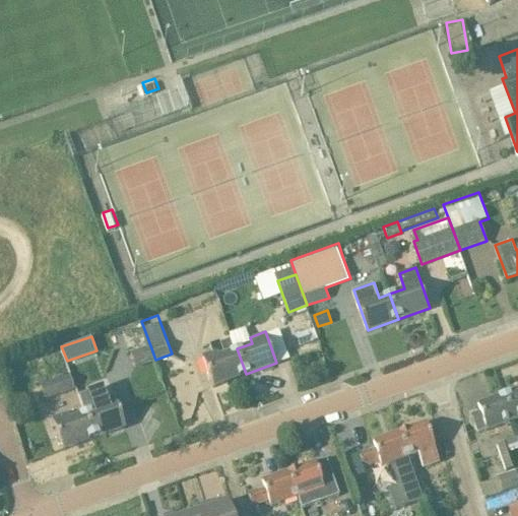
[(214,385),(246,374),(237,348),(225,352),(220,339),(210,343),(212,350),(203,355),(214,385)]
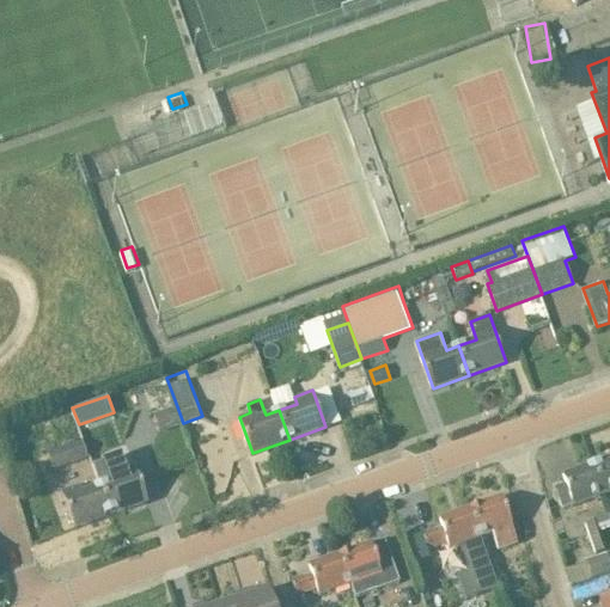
[(162,431),(183,423),(177,406),(166,410),(163,400),(152,404),(162,431)]
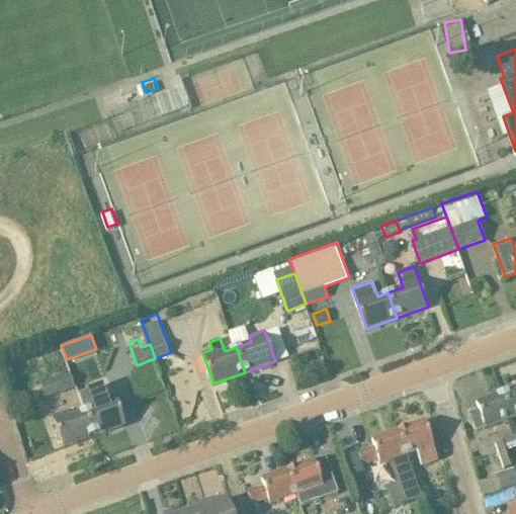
[(58,393),(76,386),(71,372),(41,382),(51,409),(62,405),(58,393)]
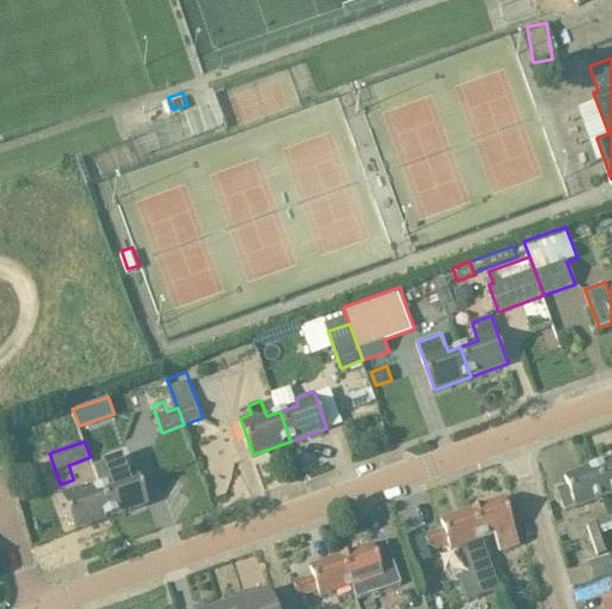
[(611,458),(597,464),(607,494),(611,493),(611,458)]
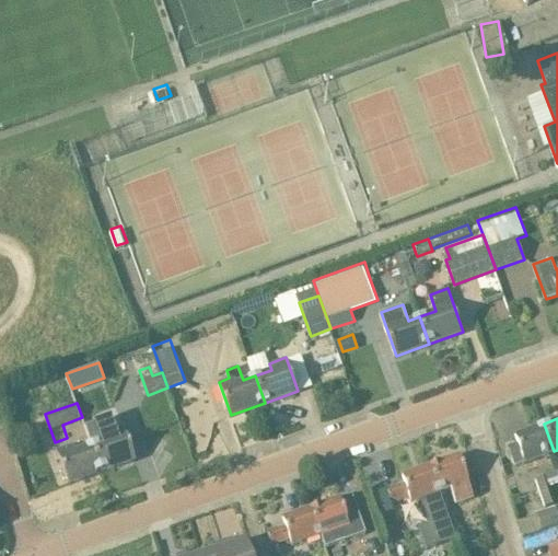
[(525,462),(554,451),(544,424),(515,435),(518,441),(508,444),(513,459),(523,455),(525,462)]
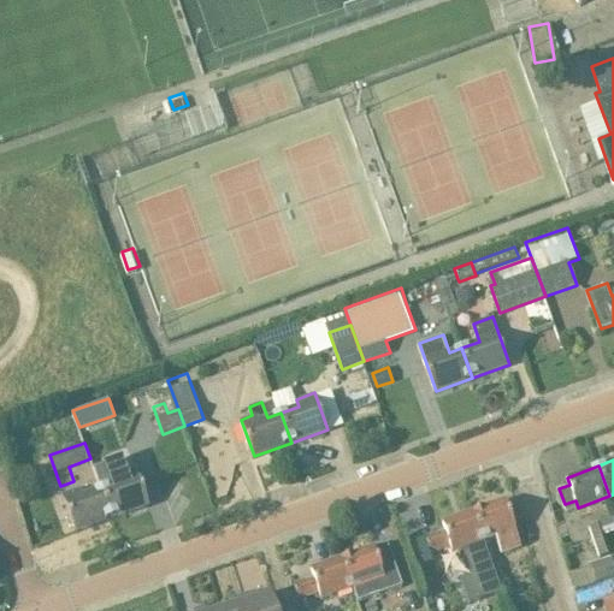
[(102,487),(113,517),(149,504),(137,467),(118,474),(120,481),(102,487)]
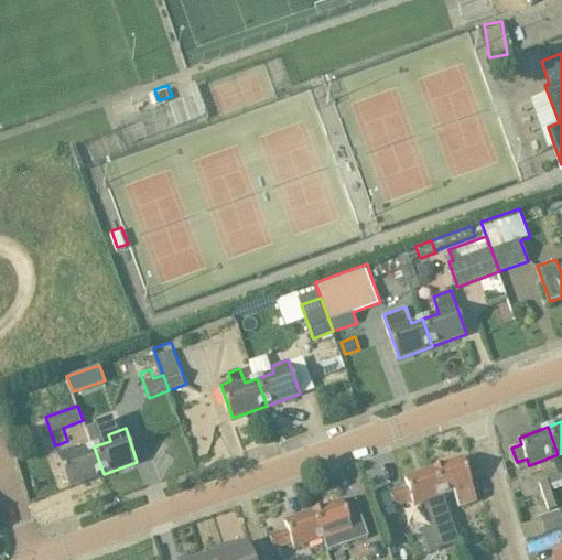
[(69,486),(104,474),(94,447),(77,452),(75,447),(57,452),(69,486)]
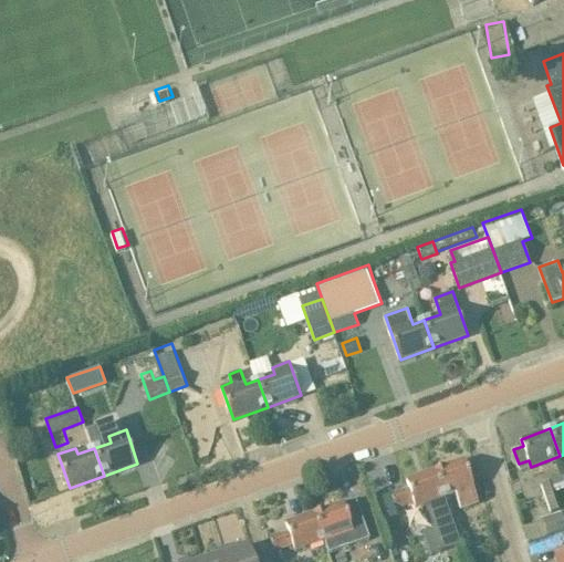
[(437,469),(446,496),(456,492),(461,507),(480,500),(466,459),(437,469)]
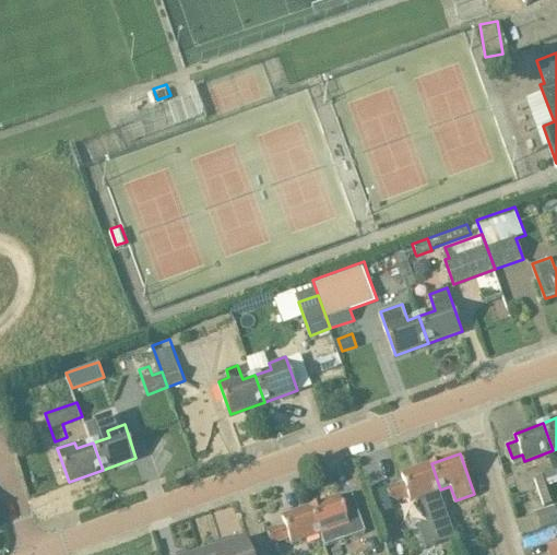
[(412,499),(440,489),(431,463),(403,474),(405,480),(387,486),(391,499),(410,493),(412,499)]
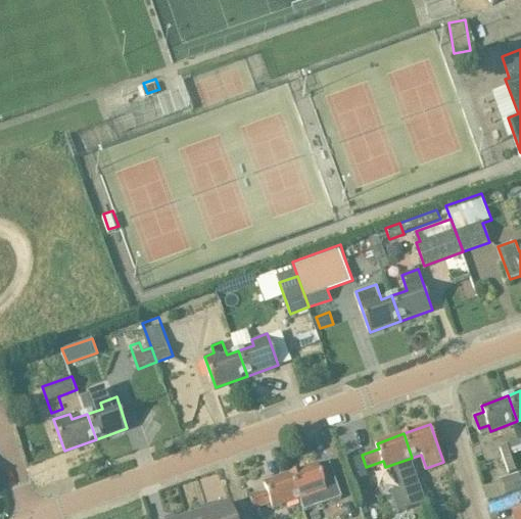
[(520,440),(502,446),(510,471),(518,469),(513,452),(520,449),(520,440)]
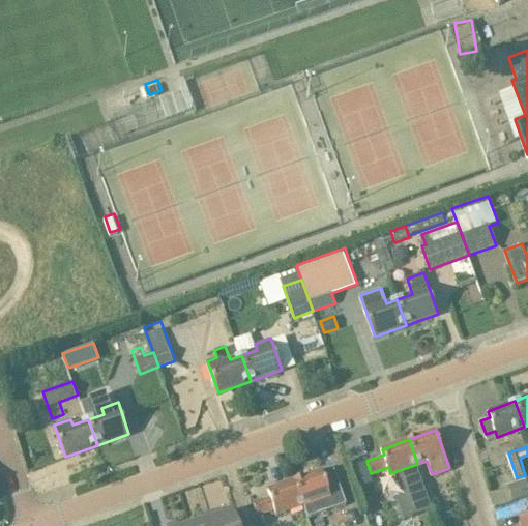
[(295,479),(304,504),(309,518),(348,504),(334,466),(295,479)]
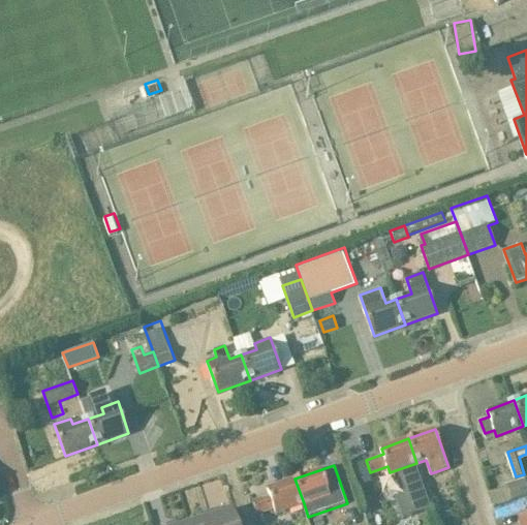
[(277,513),(304,503),(295,479),(268,489),(270,494),(253,500),(257,513),(275,506),(277,513)]
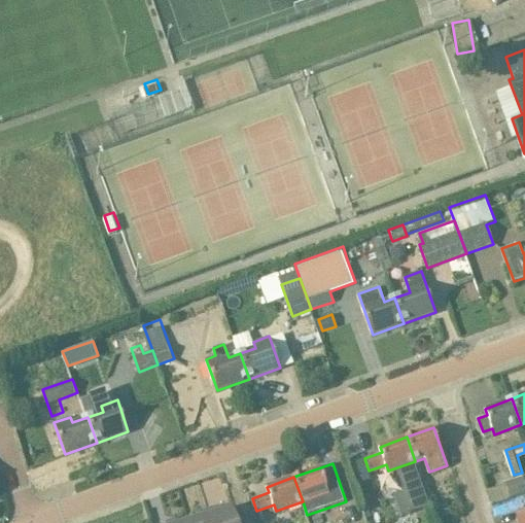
[(510,499),(524,494),(524,481),(523,477),(504,483),(510,499)]
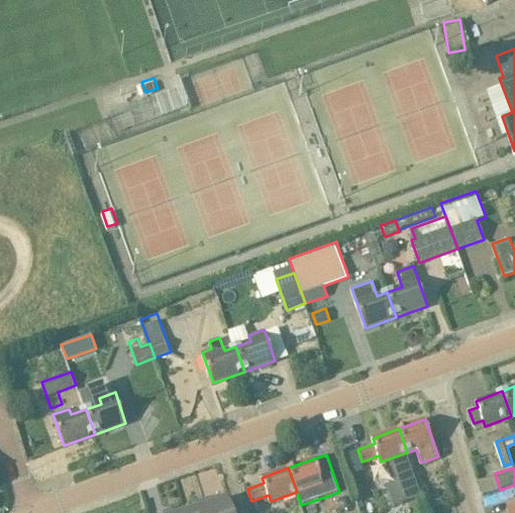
[(439,492),(427,496),(431,506),(442,502),(439,492)]
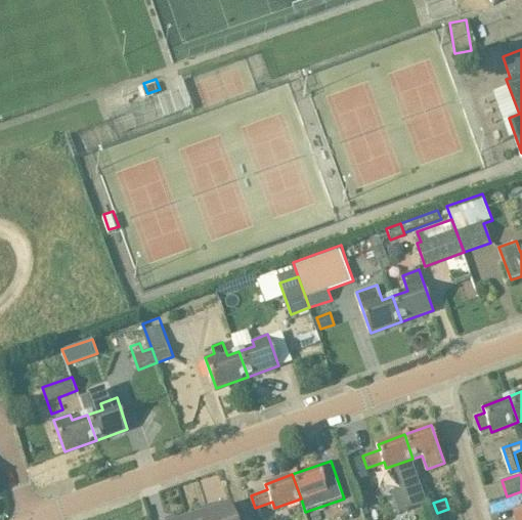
[(209,507),(212,519),(235,519),(231,506),(218,510),(217,505),(209,507)]
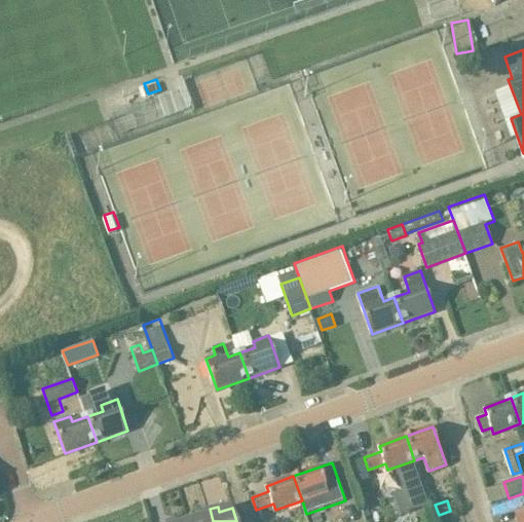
[(202,517),(190,520),(190,521),(213,521),(210,509),(201,512),(202,517)]
